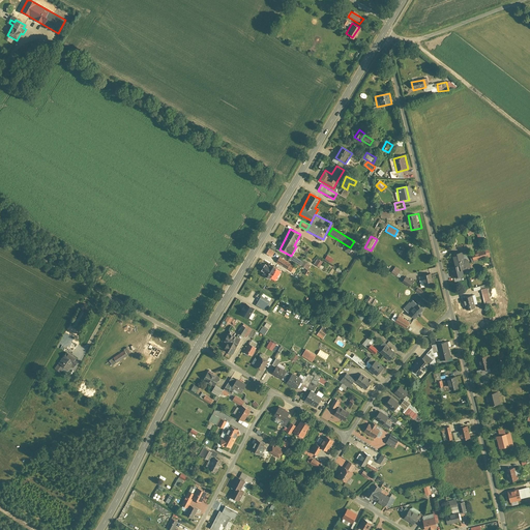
[(271,248),(268,254),(274,257),(276,252),(271,248)]
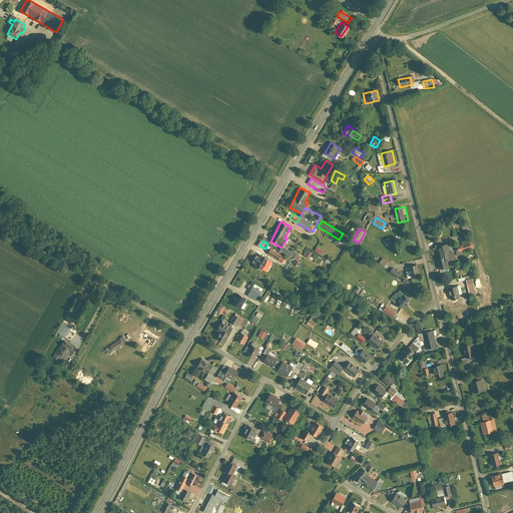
[(456,260),(452,242),(437,245),(440,259),(436,260),(439,269),(449,267),(447,262),(456,260)]
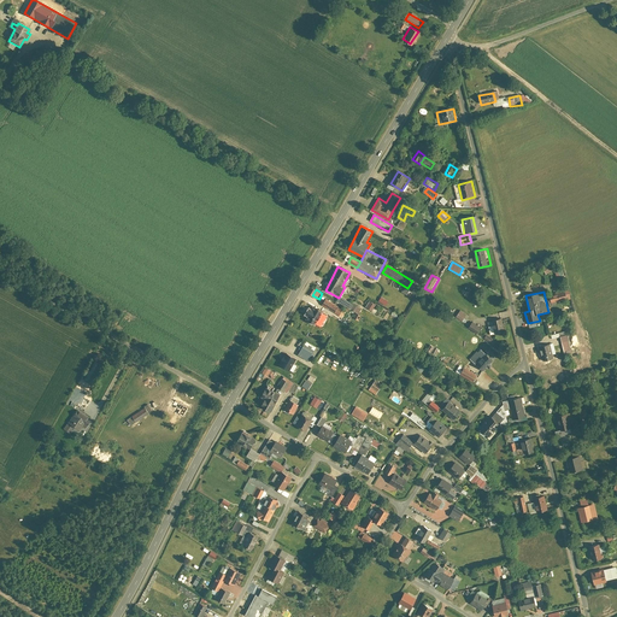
[(550,295),(552,304),(568,299),(565,292),(550,295)]
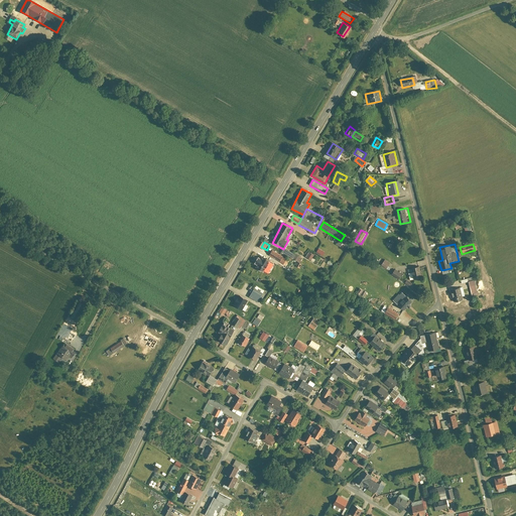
[(269,257),(285,265),(289,259),(272,250),(269,257)]
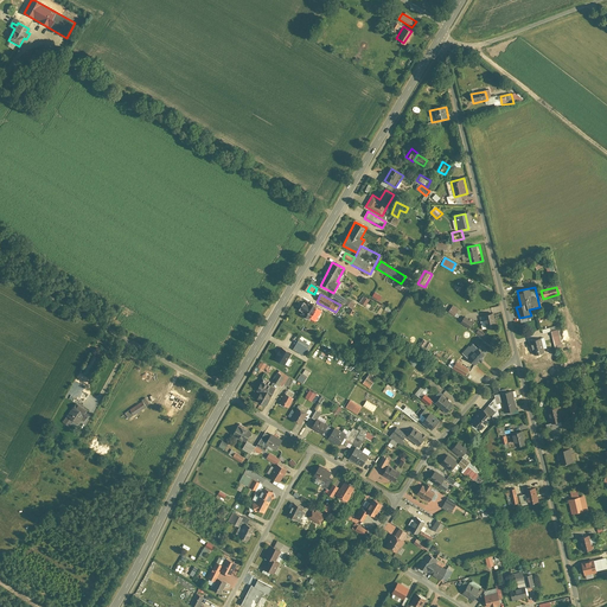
[(318,307),(310,302),(302,315),(311,320),(318,307)]
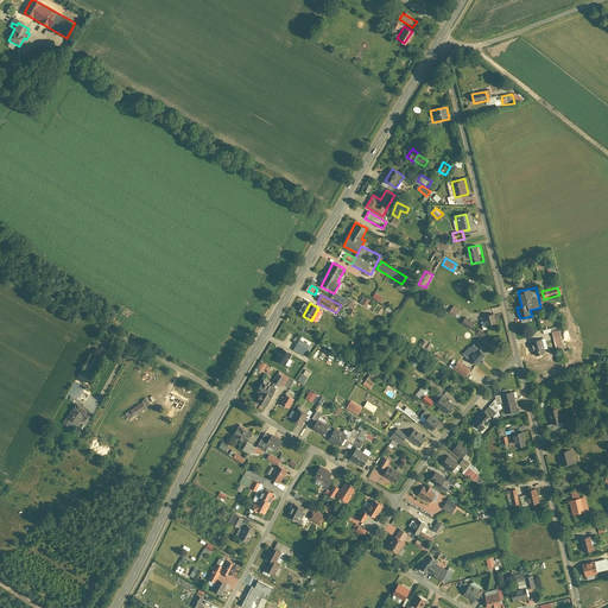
[(450,312),(456,316),(460,309),(454,305),(450,312)]
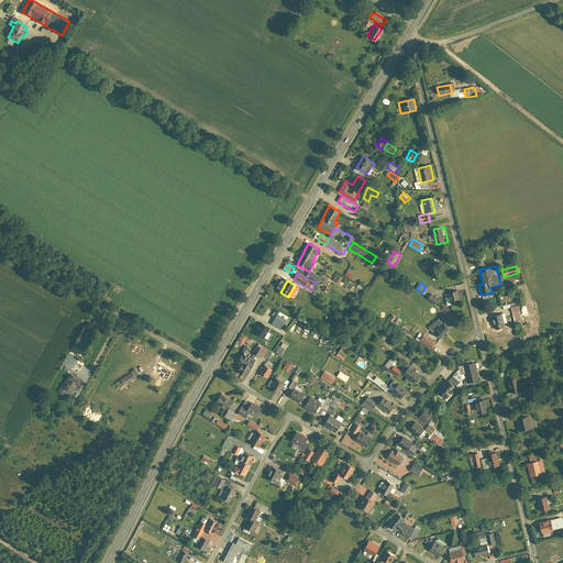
[(461,304),(457,290),(449,293),(452,306),(461,304)]
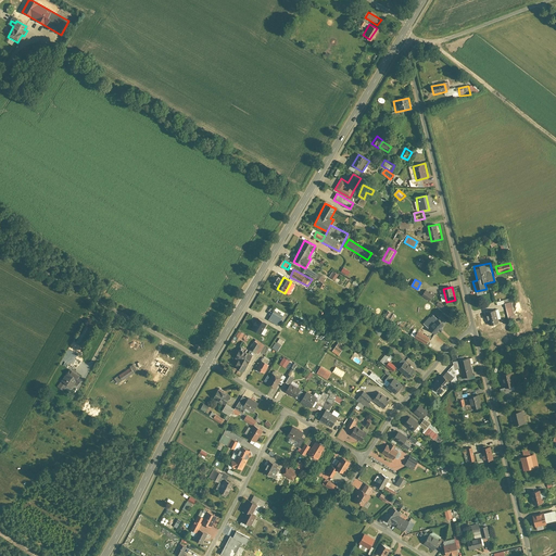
[(421,295),(429,301),(433,294),(426,290),(421,295)]
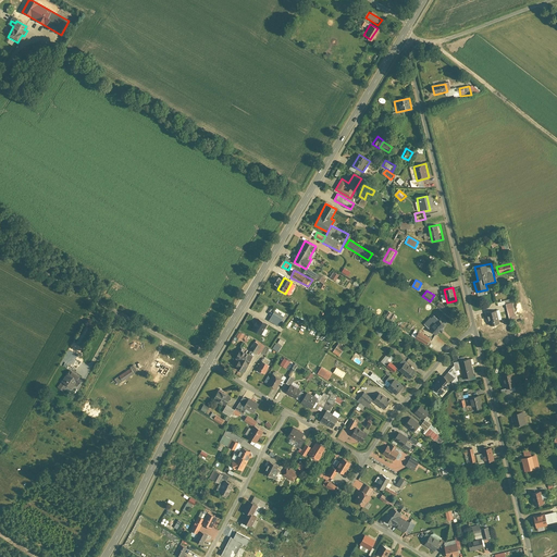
[(436,306),(444,310),(447,307),(440,301),(436,306)]
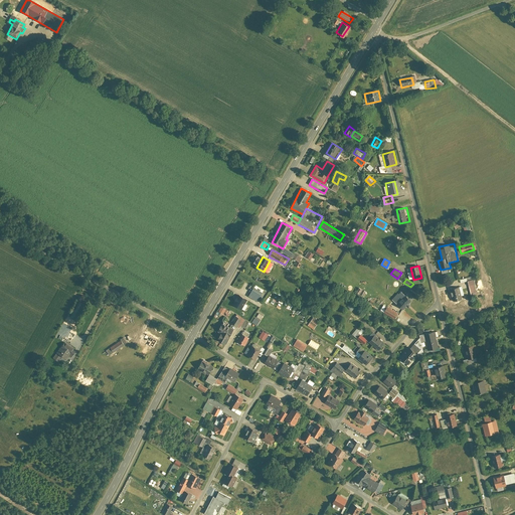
[(474,280),(468,281),(471,296),(477,295),(474,280)]
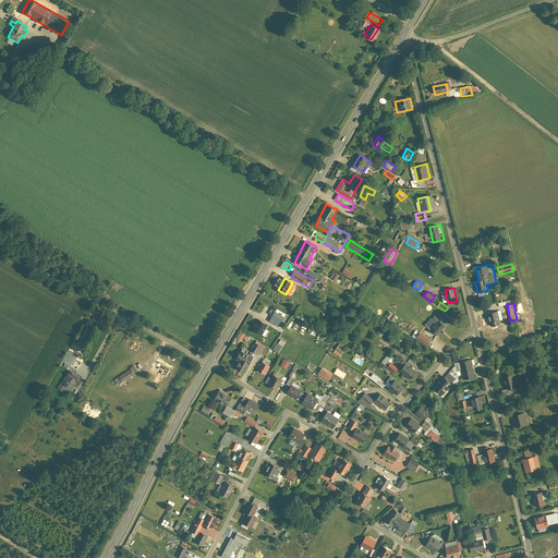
[(500,324),(498,311),(487,313),(490,326),(500,324)]
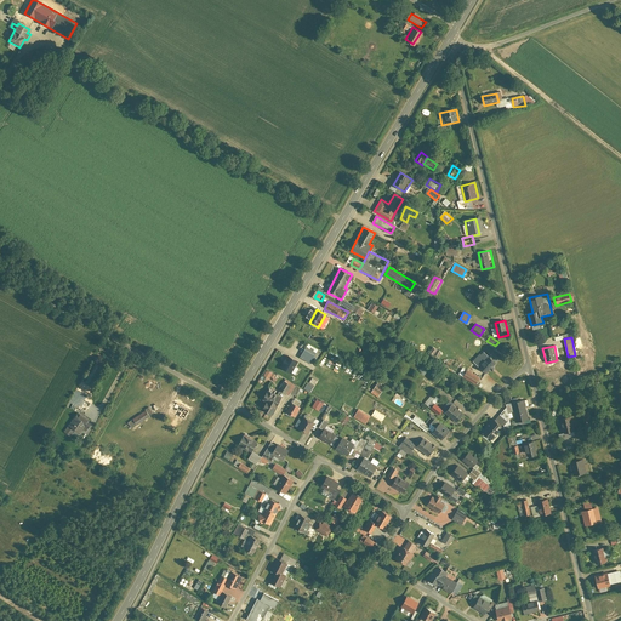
[(311,364),(317,353),(306,347),(300,358),(311,364)]
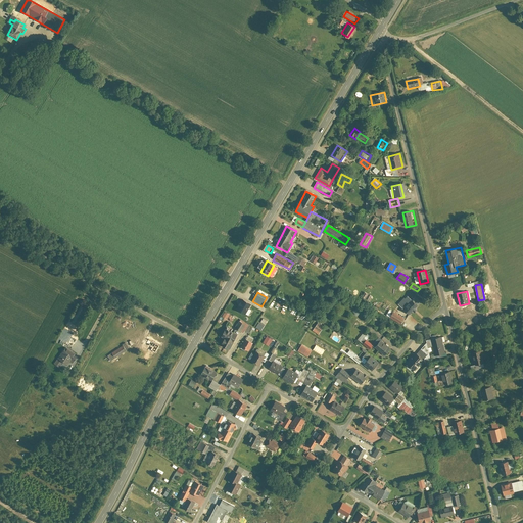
[(415,296),(411,299),(418,305),(421,302),(415,296)]
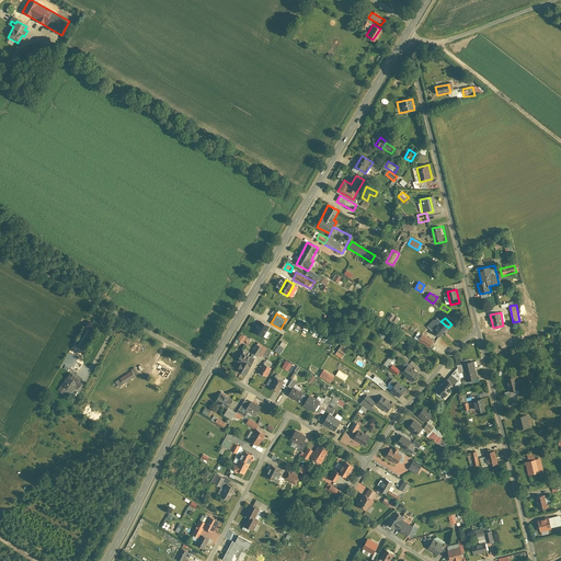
[(254,332),(263,338),(270,327),(260,321),(254,332)]
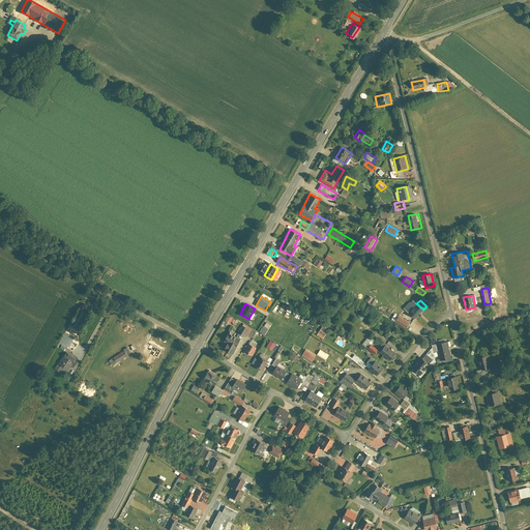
[(409,313),(415,319),(423,310),(416,303),(409,313)]
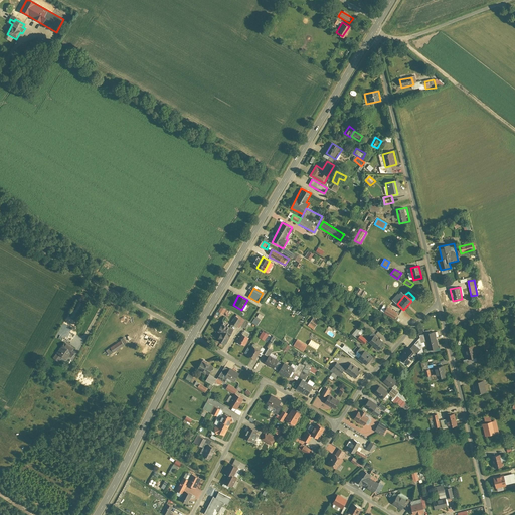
[(384,313),(395,319),(398,313),(387,307),(384,313)]
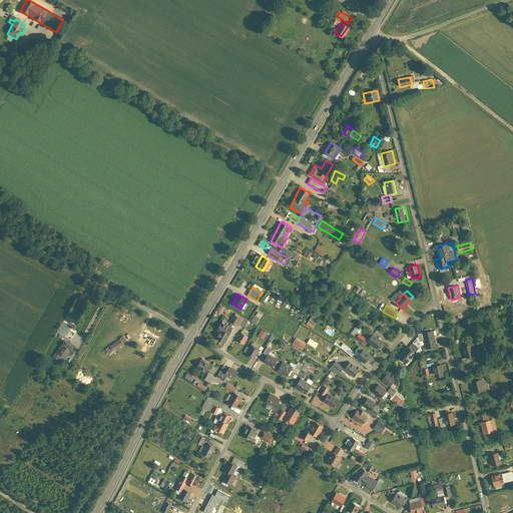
[(230,322),(236,326),(240,319),(234,315),(230,322)]
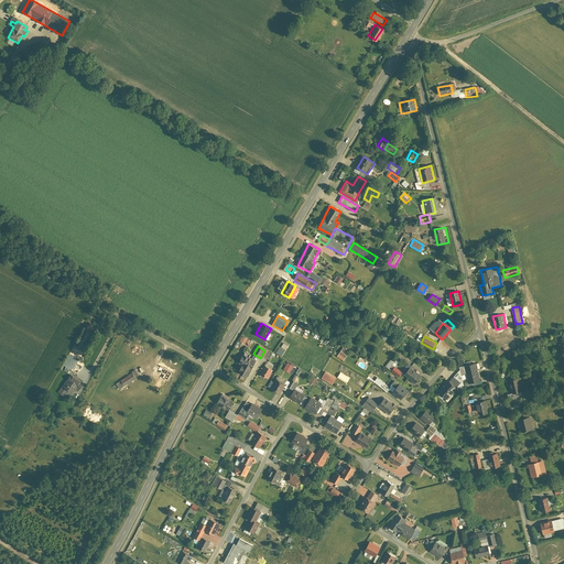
[(336,357),(343,361),(350,351),(344,347),(336,357)]
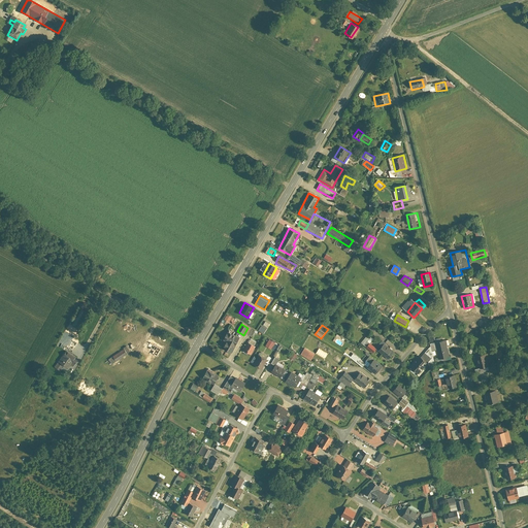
[(263,326),(260,331),(265,334),(268,329),(263,326)]
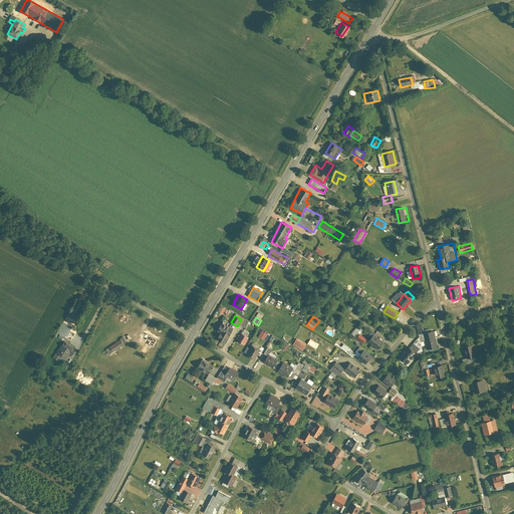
[(225,343),(233,329),(221,323),(217,330),(220,332),(217,338),(225,343)]
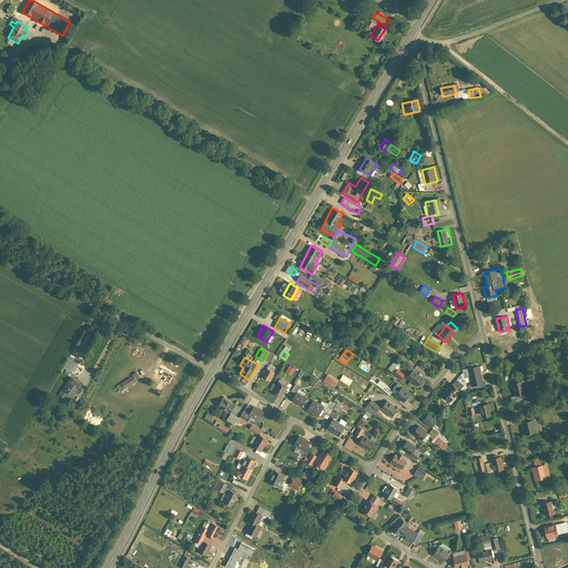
[(74,373),(78,366),(71,363),(68,369),(74,373)]
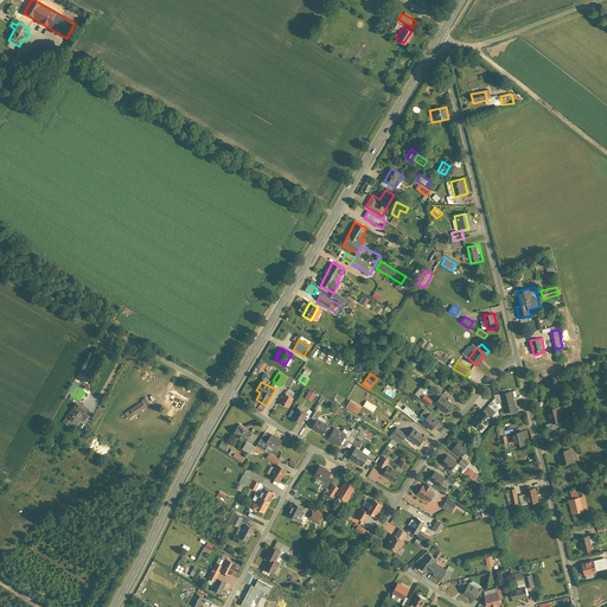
[(306,397),(312,401),(317,394),(311,390),(306,397)]
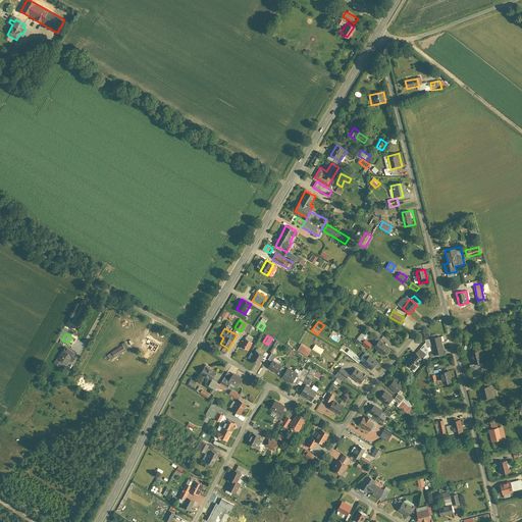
[(371,345),(374,347),(380,340),(381,340),(378,336),(371,345)]
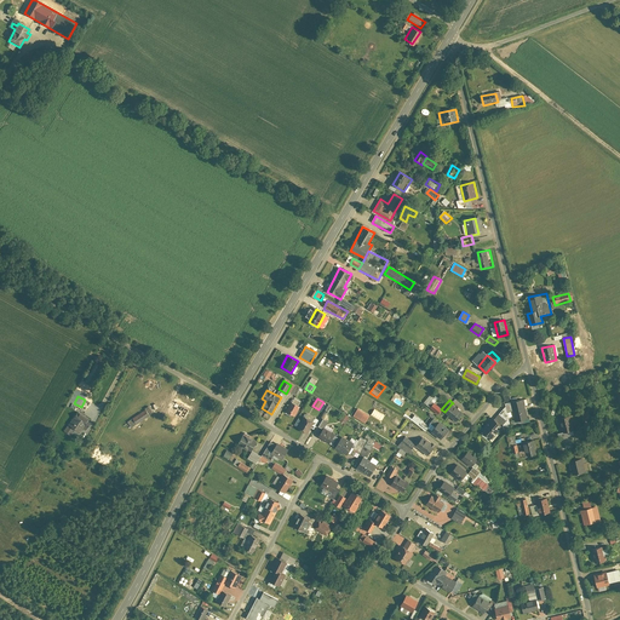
[(516,423),(528,419),(523,400),(510,402),(516,423)]
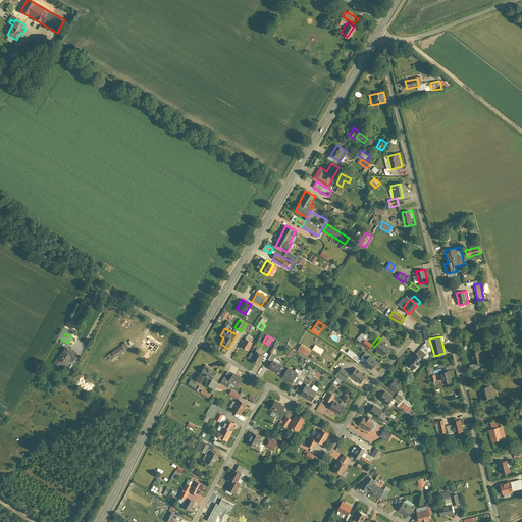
[(241,347),(249,351),(253,343),(245,338),(241,347)]
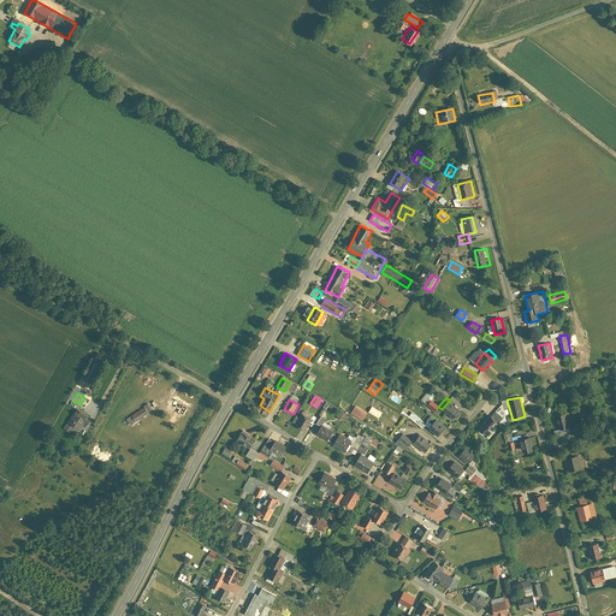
[(176,401),(171,409),(184,416),(189,409),(176,401)]
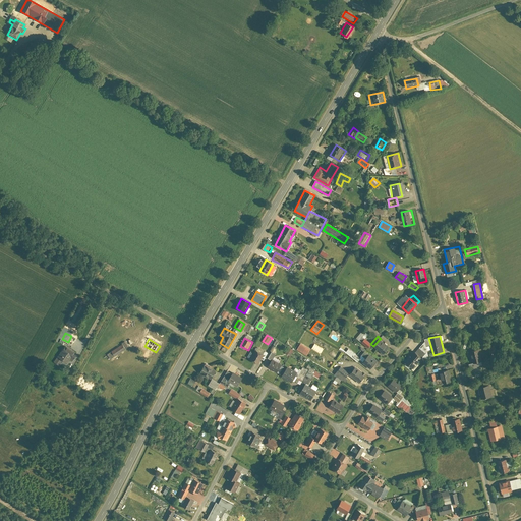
[(367,348),(370,344),(365,339),(361,343),(367,348)]
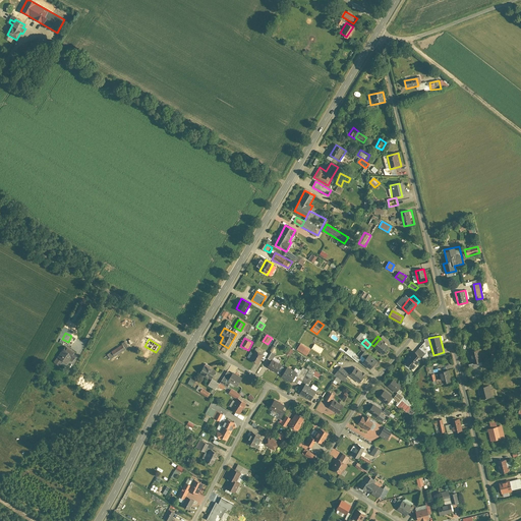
[(373,346),(384,354),(390,347),(380,339),(373,346)]
